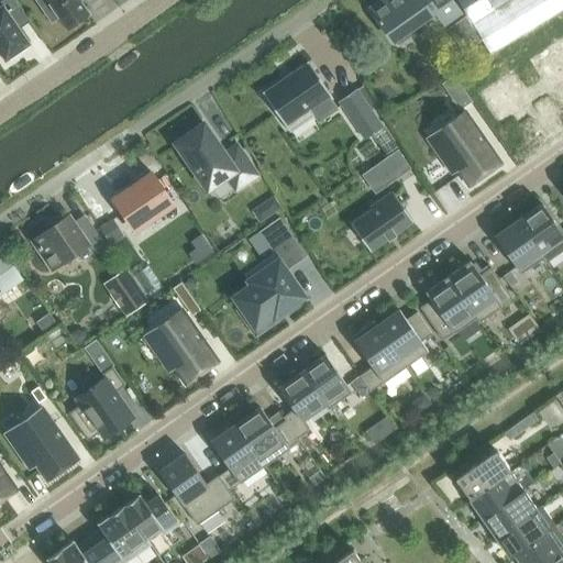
[(17,25),(28,18),(14,0),(2,0),(0,2),(0,52),(6,61),(30,44),(19,29),(17,25)]
